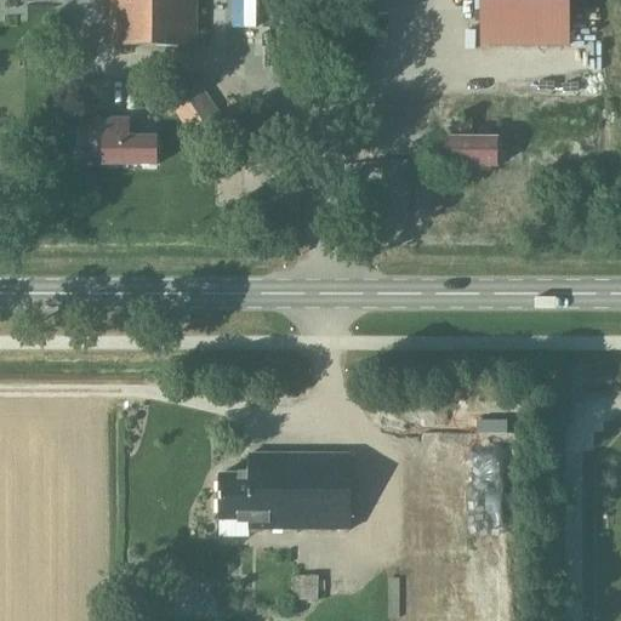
[(108,0),(108,46),(194,46),(194,0),(108,0)]
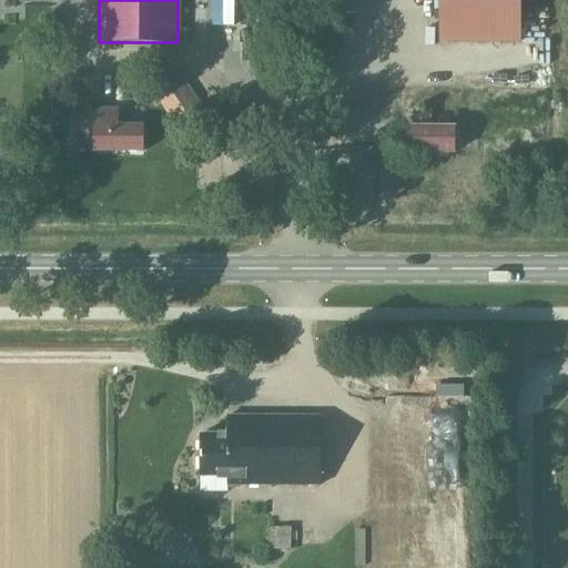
[(440,0),(440,42),(519,42),(519,0),(440,0)]
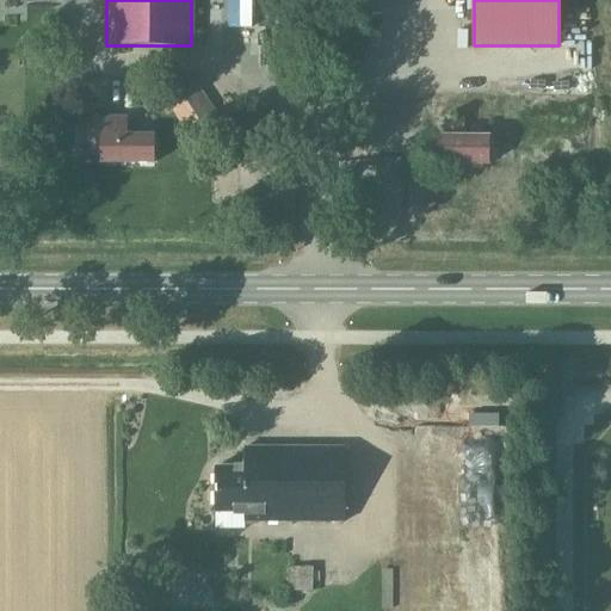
[(195,80),(165,100),(193,143),(223,124),(195,80)]
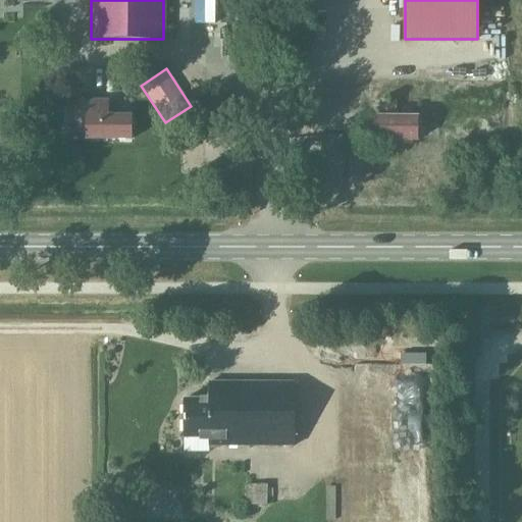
[(107,115),(107,100),(67,100),(67,123),(86,123),(86,139),(131,140),(131,115),(107,115)]
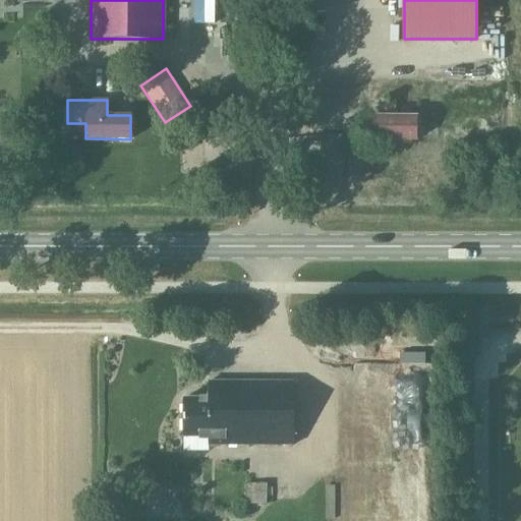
[(416,140),(416,117),(393,116),(393,100),(380,100),(380,116),(371,116),(371,140),(416,140)]
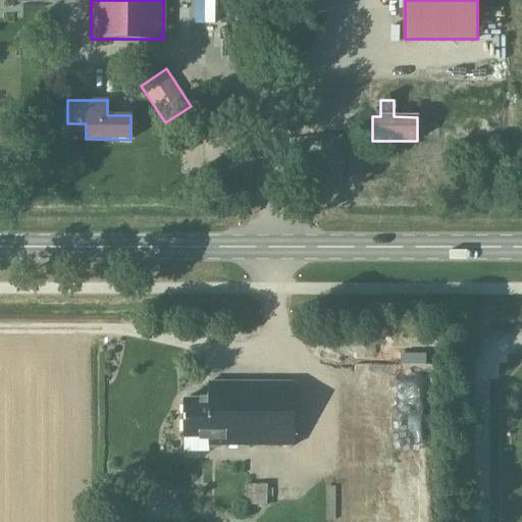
[(294,446),(294,382),(208,382),(208,399),(184,399),(184,437),(208,437),(208,446),(294,446)]
